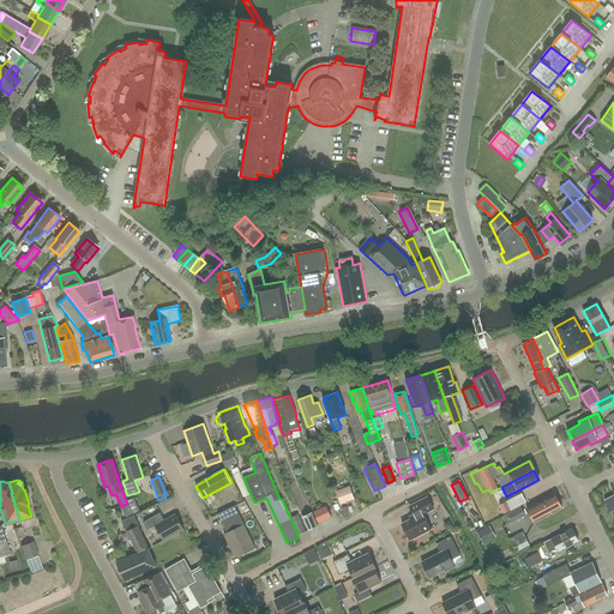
[(339,503),(354,498),(349,487),(335,492),(339,503)]
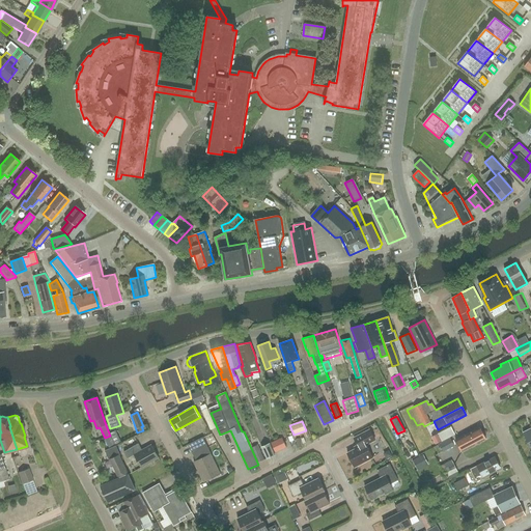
[(436,445),(442,442),(455,435),(451,426),(438,434),(431,437),(436,445)]
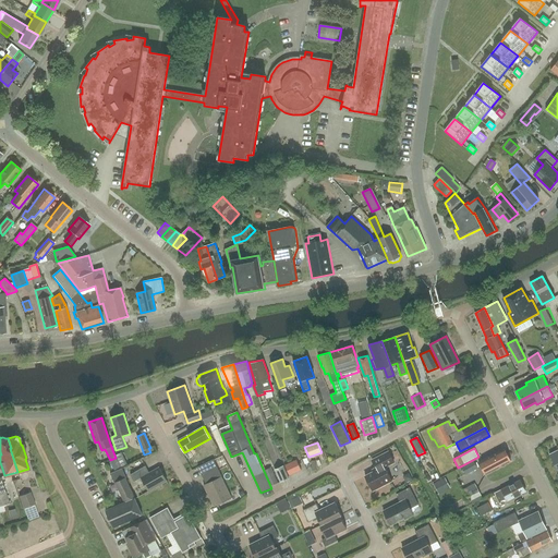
[(485,474),(510,462),(504,449),(478,462),(485,474)]
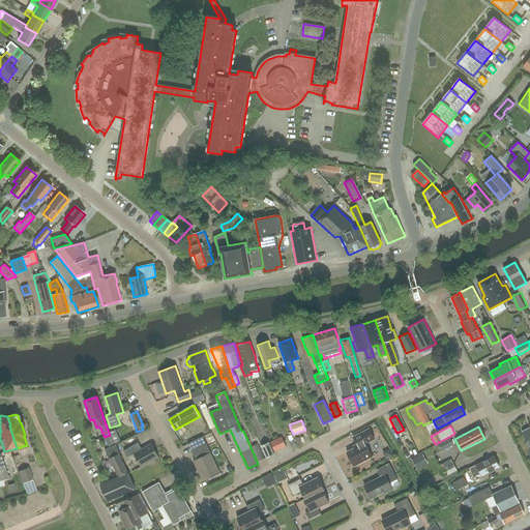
[(347,452),(354,467),(373,457),(365,444),(375,440),(370,430),(353,438),(358,447),(347,452)]
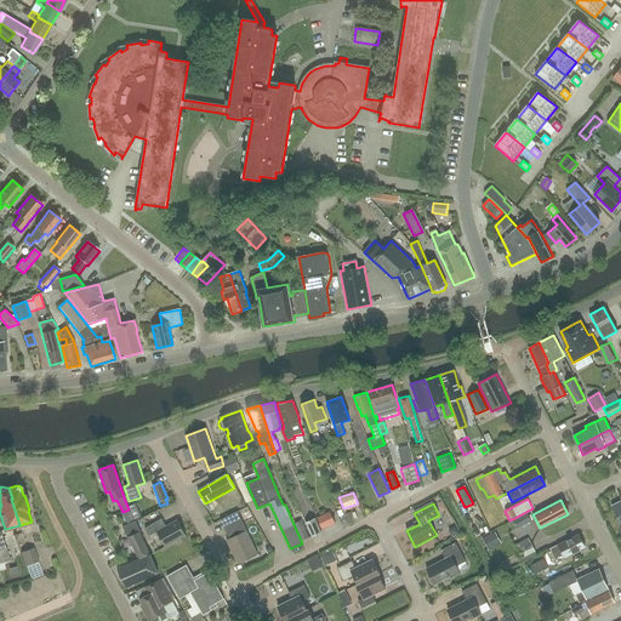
[(238,563),(256,554),(237,512),(222,519),(231,539),(227,540),(238,563)]
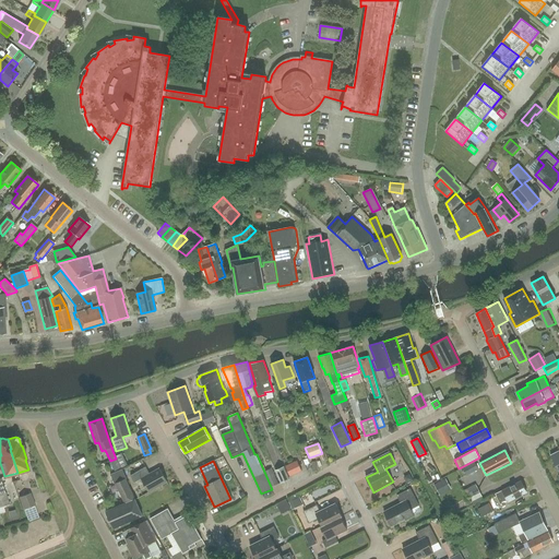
[(297,461),(285,466),(289,477),(301,472),(297,461)]
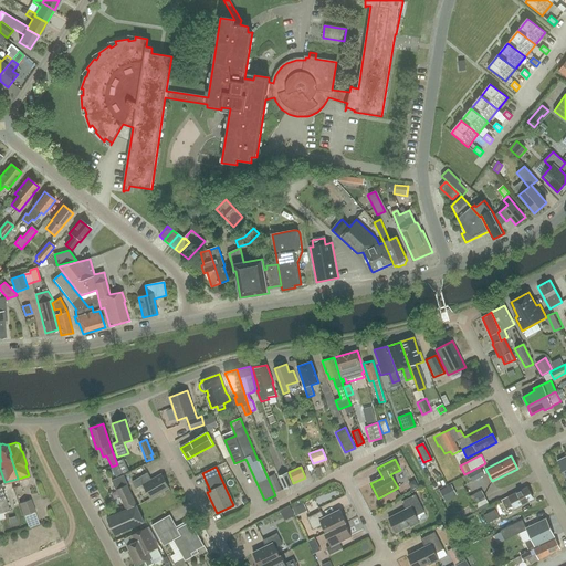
[(480,468),(468,474),(472,482),(484,475),(480,468)]
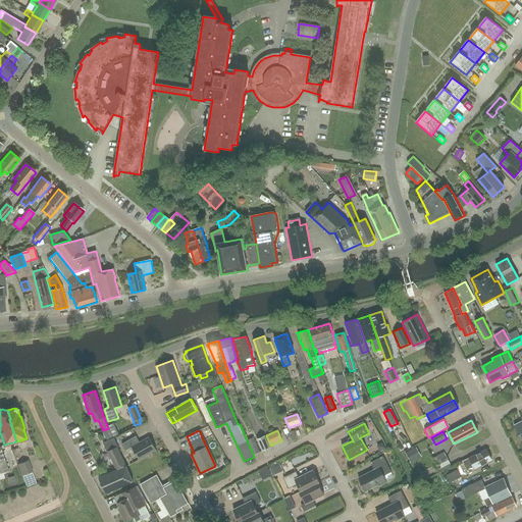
[(121,445),(125,452),(132,448),(139,461),(156,451),(149,437),(140,442),(136,436),(121,445)]
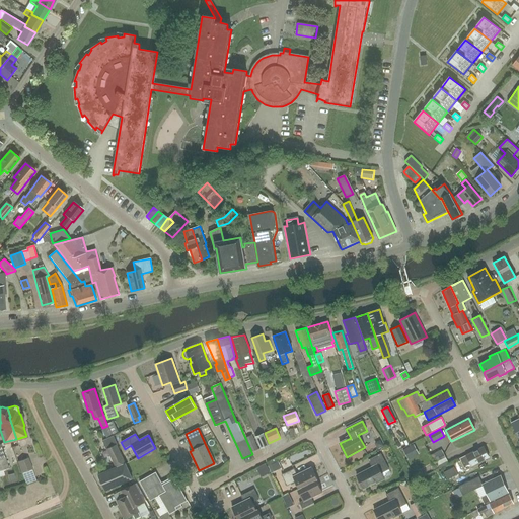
[(261,448),(268,445),(263,434),(256,437),(261,448)]
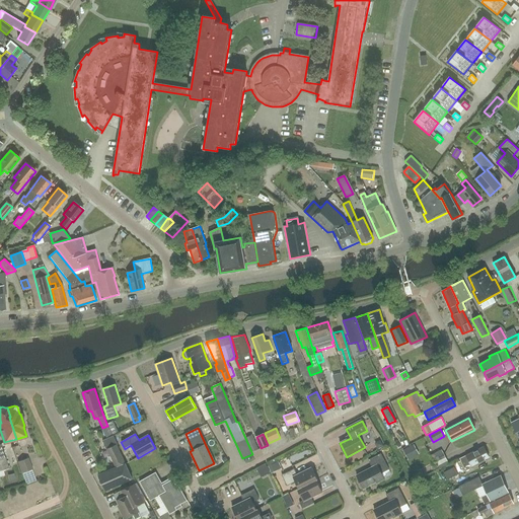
[(252,435),(246,438),(252,452),(258,450),(252,435)]
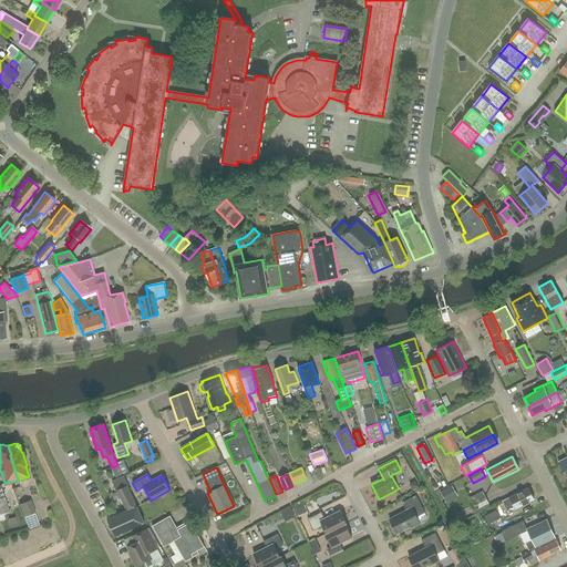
[(115,536),(145,523),(127,485),(129,485),(124,476),(112,482),(116,491),(117,491),(126,511),(107,518),(115,536)]
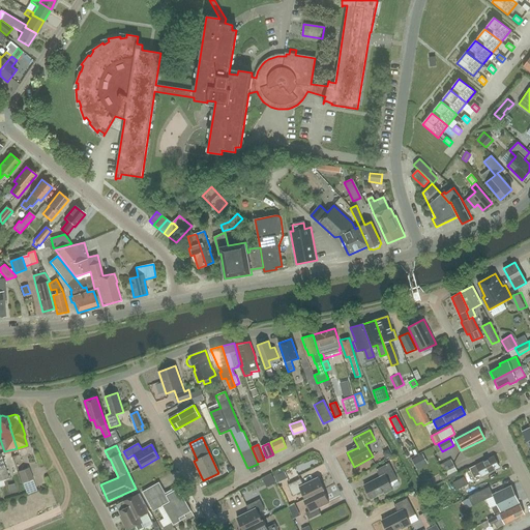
[(425,465),(420,457),(412,461),(417,469),(425,465)]
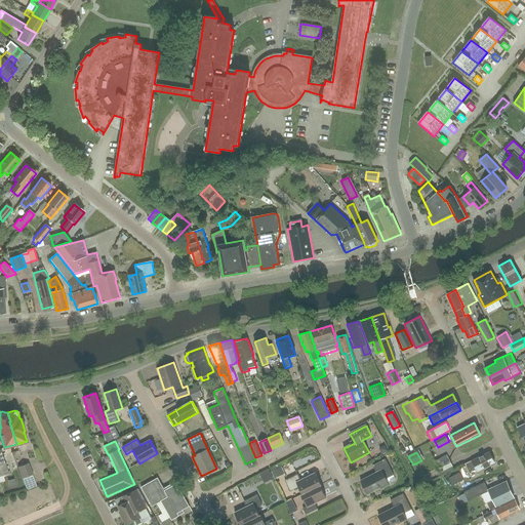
[(477,472),(494,463),(489,452),(466,465),(470,473),(476,470),(477,472)]
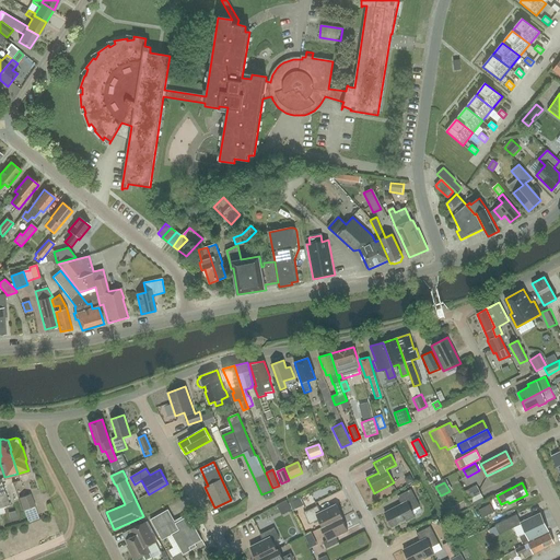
[(471,506),(483,501),(476,486),(464,491),(471,506)]
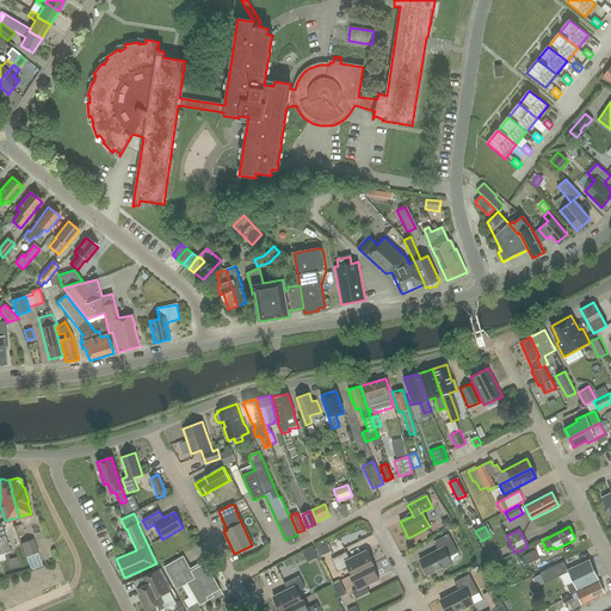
[(420,560),(429,575),(443,568),(443,569),(454,565),(450,557),(458,553),(449,535),(434,542),(438,550),(420,560)]
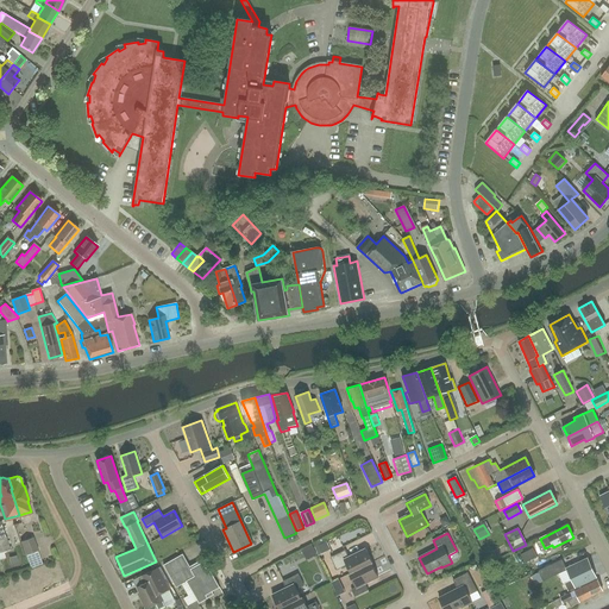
[(33,538),(22,542),(26,556),(38,551),(33,538)]
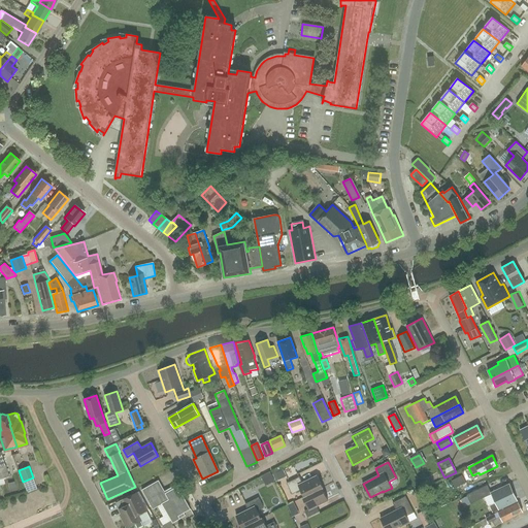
[(286,475),(284,470),(276,473),(279,479),(286,475)]
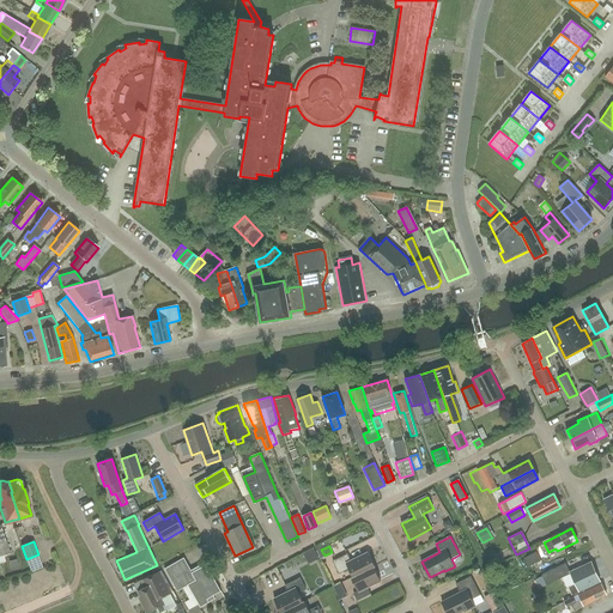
[(375,568),(376,566),(369,552),(352,560),(349,553),(333,562),(339,574),(349,569),(353,577),(374,568),(375,568)]
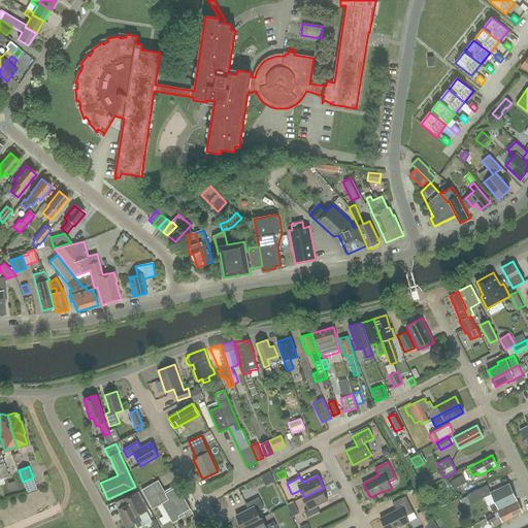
[(461,476),(451,482),(455,489),(465,484),(461,476)]
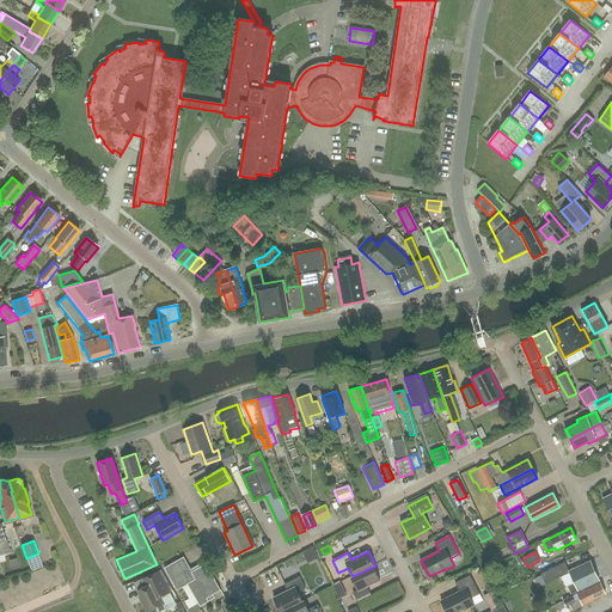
[(213,594),(221,589),(210,571),(208,573),(203,564),(193,571),(184,556),(164,568),(177,591),(188,583),(201,606),(215,597),(213,594)]
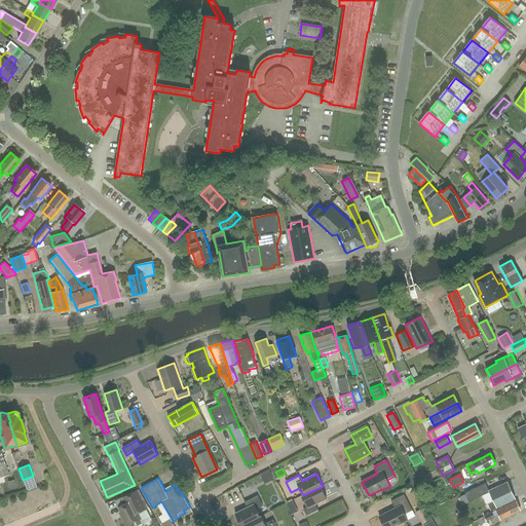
[(491,511),(516,499),(508,482),(489,491),(486,484),(464,494),(470,503),(491,494),(493,500),(487,503),(491,511)]
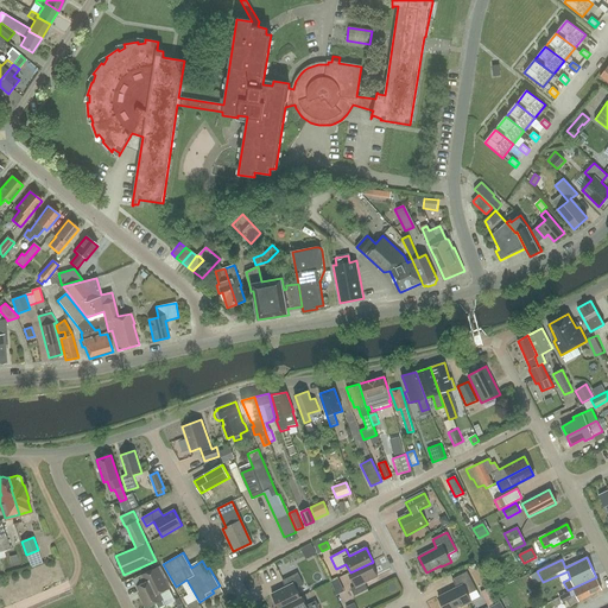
[(378,576),(372,563),(371,563),(350,572),(349,574),(355,587),(350,589),(354,596),(368,589),(365,583),(378,576)]
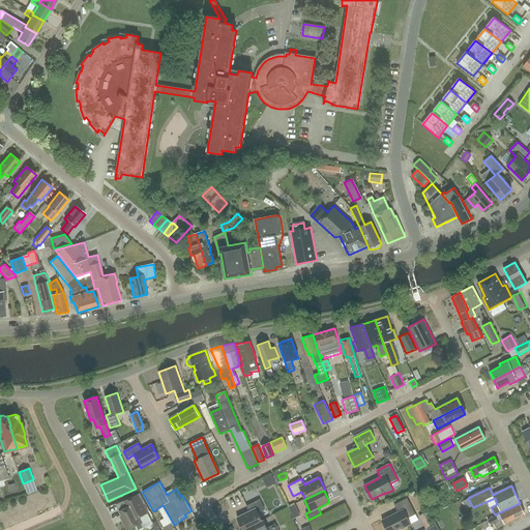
[(128,508),(120,511),(124,521),(122,522),(126,529),(127,529),(142,523),(139,519),(147,514),(138,496),(125,501),(128,508)]
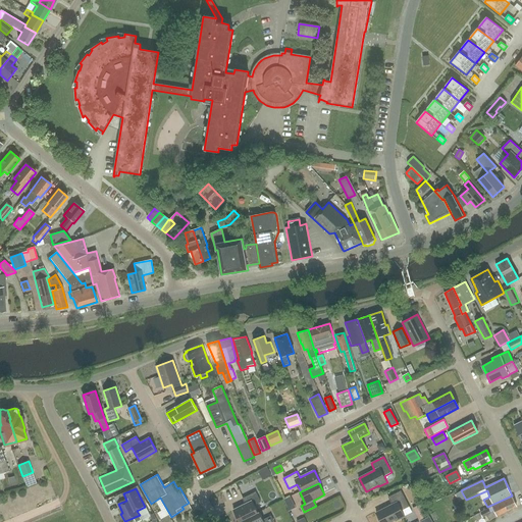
[(258,513),(255,505),(261,502),(256,491),(243,499),(246,505),(233,510),(239,521),(240,521),(241,521),(258,513)]
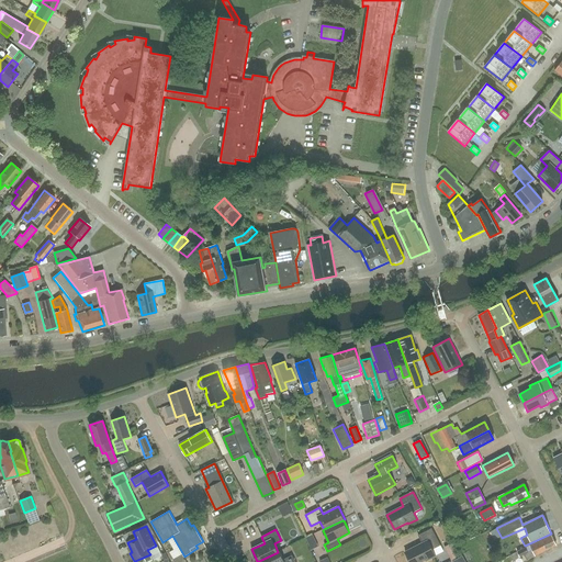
[(440,546),(431,529),(418,536),(423,543),(405,552),(408,558),(407,560),(408,561),(422,561),(426,560),(427,561),(436,557),(433,550),(440,546)]
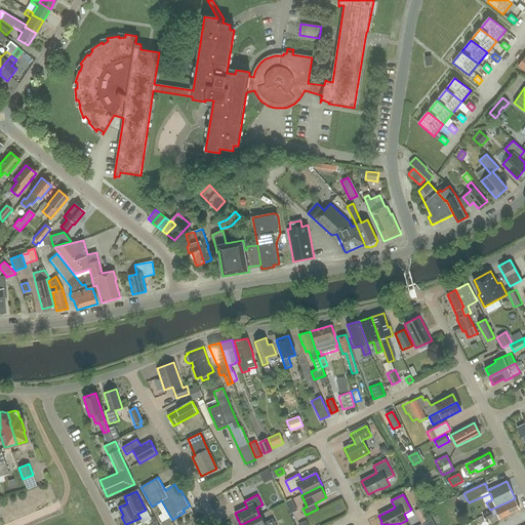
[(292,513),(300,510),(295,497),(287,500),(292,513)]
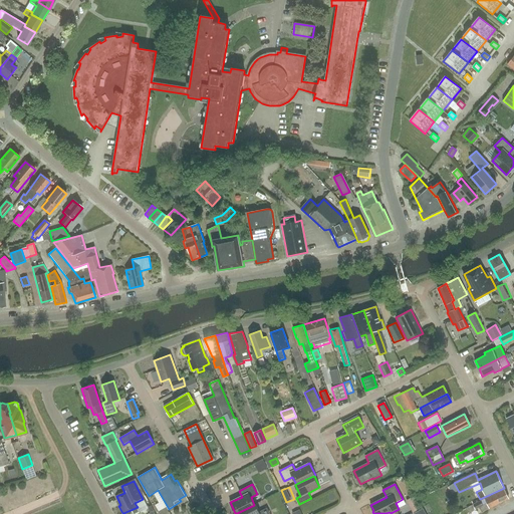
[(509,499),(503,488),(472,503),(473,505),(475,510),(479,508),(482,513),(489,508),(509,499)]
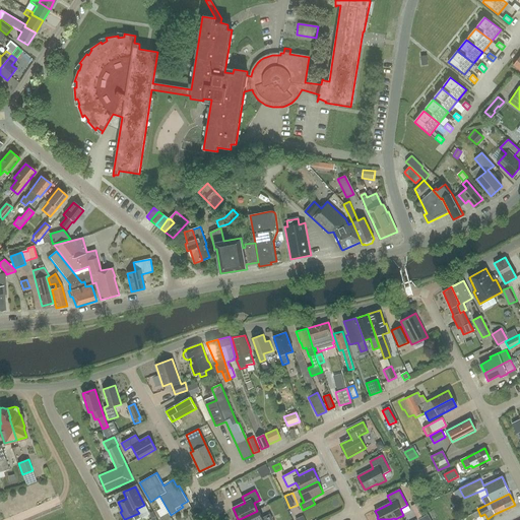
[(420,509),(417,504),(411,506),(414,512),(420,509)]
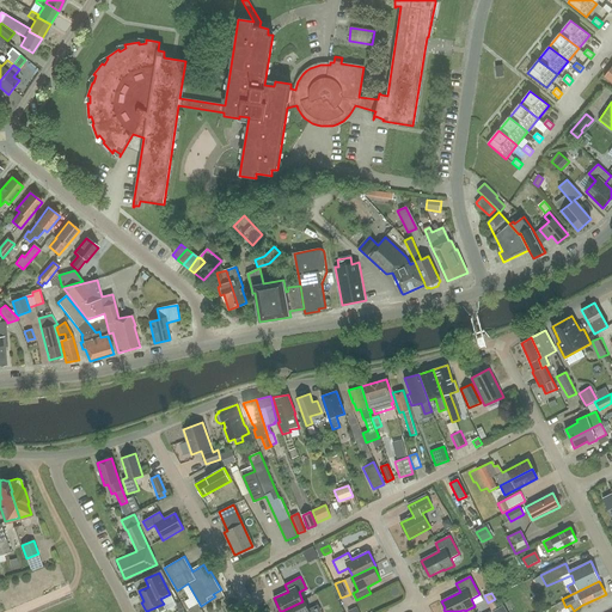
[(282,611),(322,611),(318,605),(308,610),(304,600),(303,601),(282,611)]
